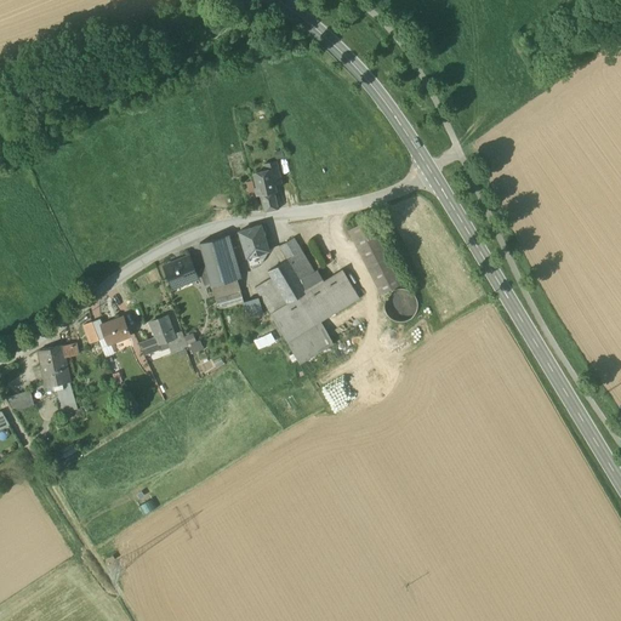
[(268,163),(273,184),(280,183),(275,161),(268,163)]
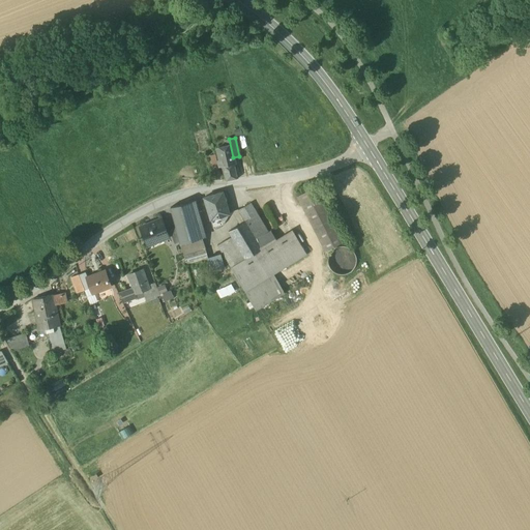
[(218,167),(222,167),(222,166),(234,164),(233,157),(229,139),(226,140),(227,146),(217,148),(219,160),(217,160),(218,167)]
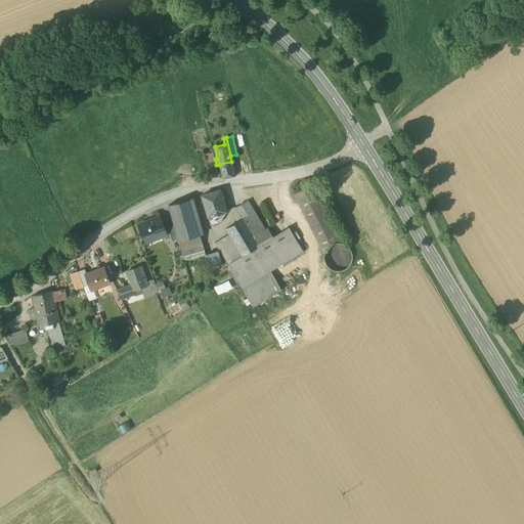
[(207,155),(210,165),(216,164),(213,154),(207,155)]
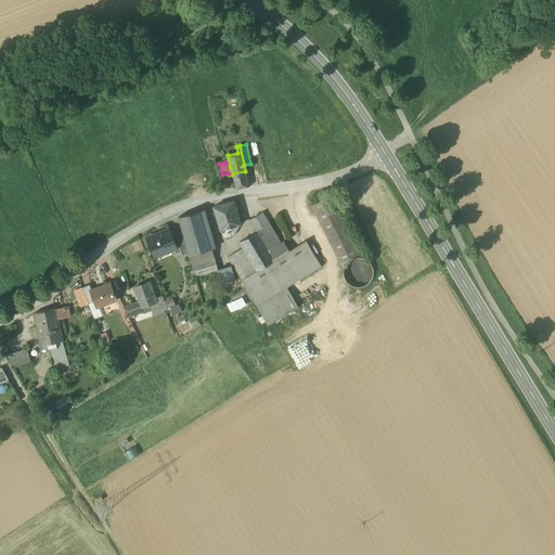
[(248,184),(245,171),(232,173),(232,175),(235,186),(236,190),(249,188),(248,184)]
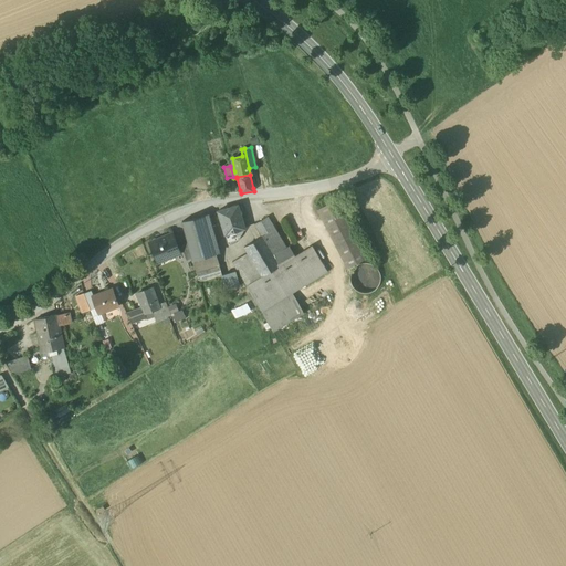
[(317,210),(347,269),(367,259),(337,200),(317,210)]
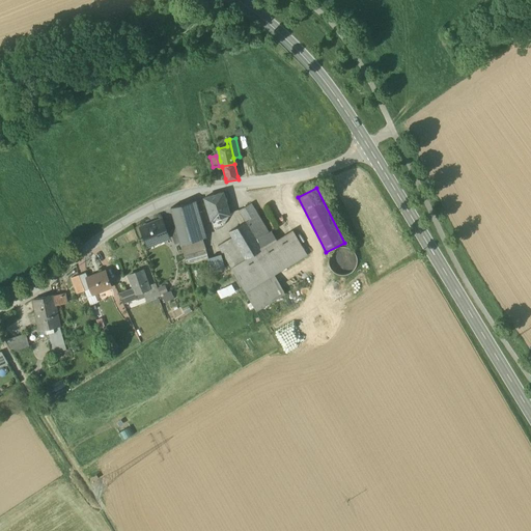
[(211,221),(212,221),(221,218),(230,215),(223,193),(204,198),(211,221)]
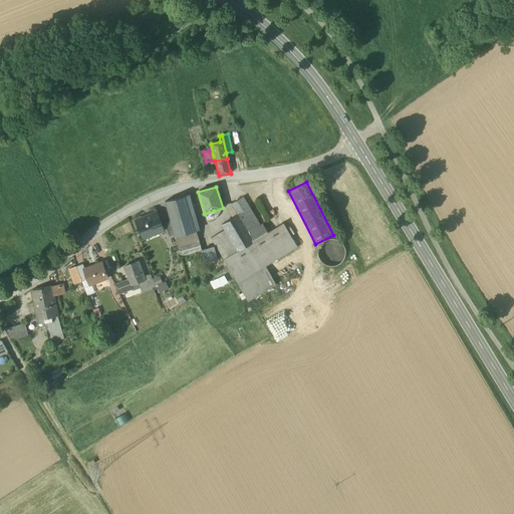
[(165,202),(175,238),(196,230),(186,196),(165,202)]
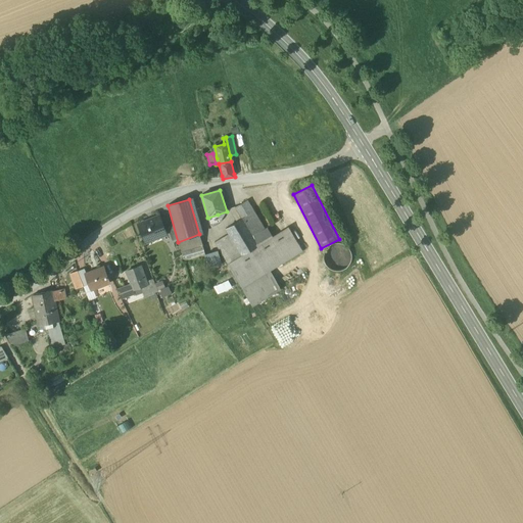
[(215,242),(242,289),(270,272),(302,251),(289,228),(273,237),(268,229),(265,231),(247,201),(235,207),(242,219),(225,229),(229,234),(215,242)]
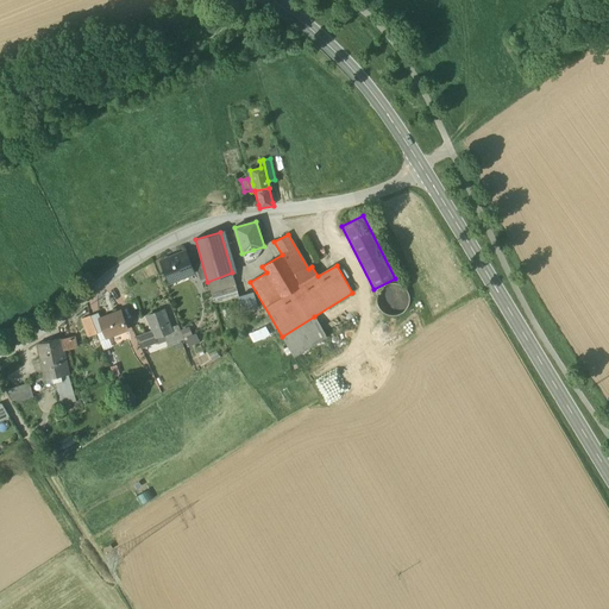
[(256,259),(253,250),(243,253),(245,263),(256,259)]
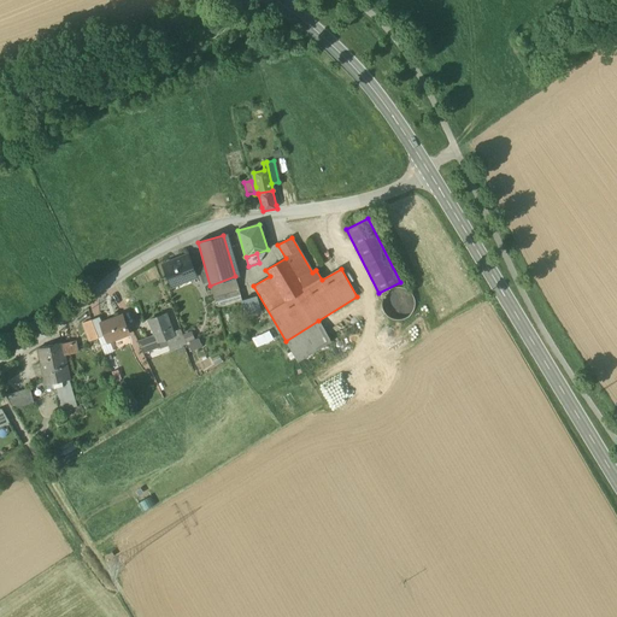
[(163,265),(170,283),(184,278),(186,282),(197,277),(188,256),(163,265)]
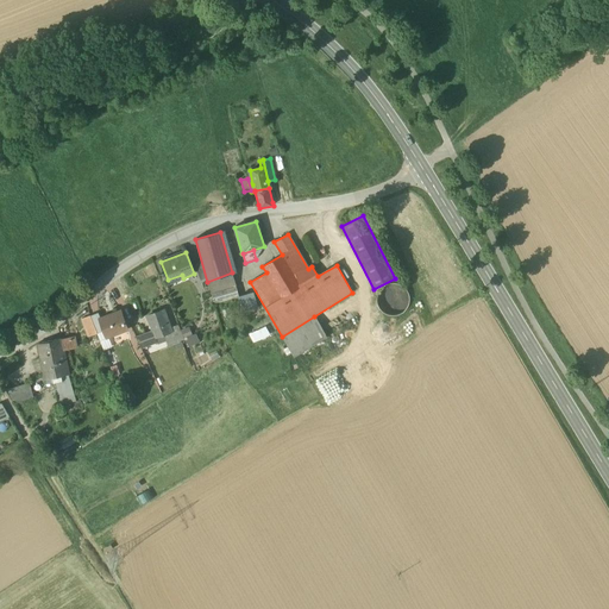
[(194,259),(199,278),(206,276),(200,258),(194,259)]
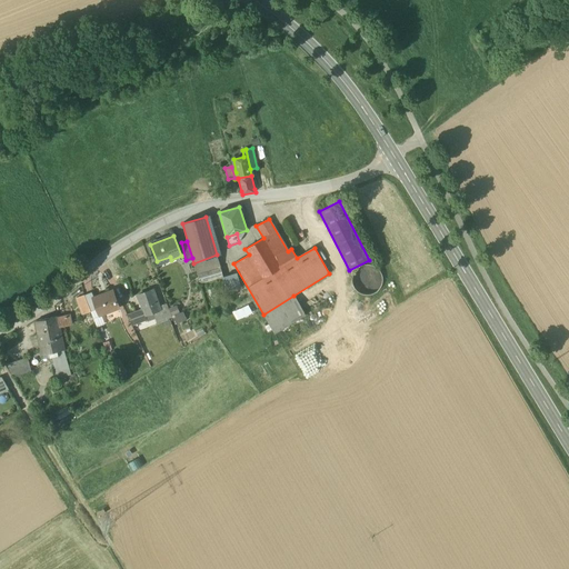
[(193,263),(197,275),(220,268),(217,255),(193,263)]
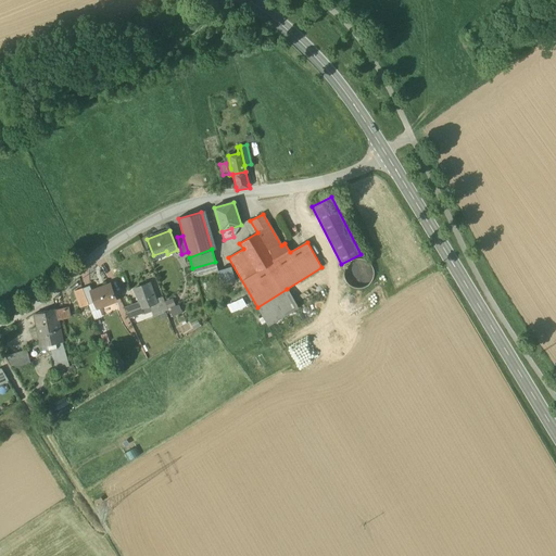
[(351,287),(357,289),(364,288),(369,283),(373,277),(373,269),(369,264),(363,260),(356,260),(350,262),(345,267),(343,275),(345,281),(351,287)]
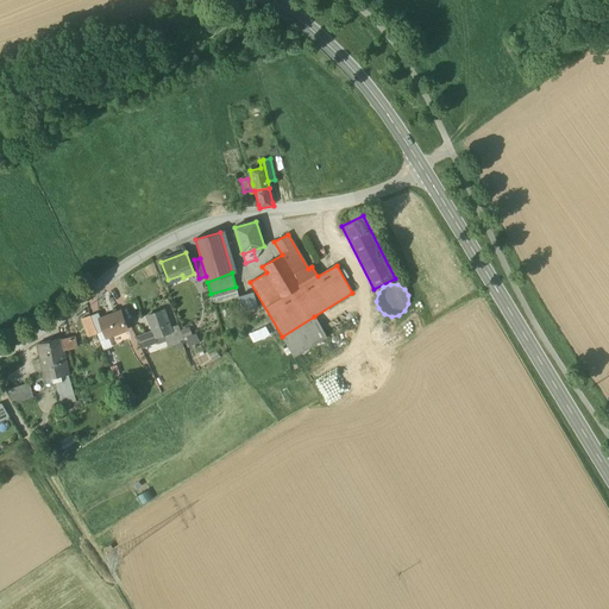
[(239,297),(236,287),(211,294),(214,305),(238,297),(239,297)]
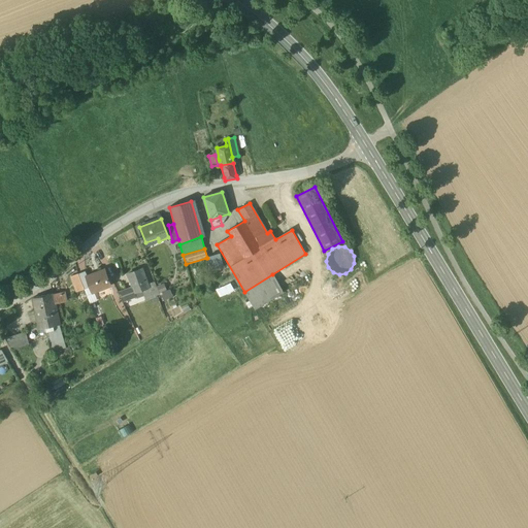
[(220,254),(207,258),(206,258),(210,270),(223,266),(220,254)]
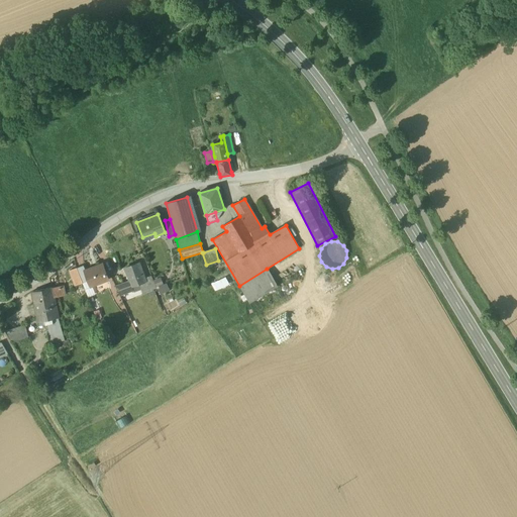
[(88,281),(90,287),(108,281),(102,265),(86,271),(84,272),(88,281)]
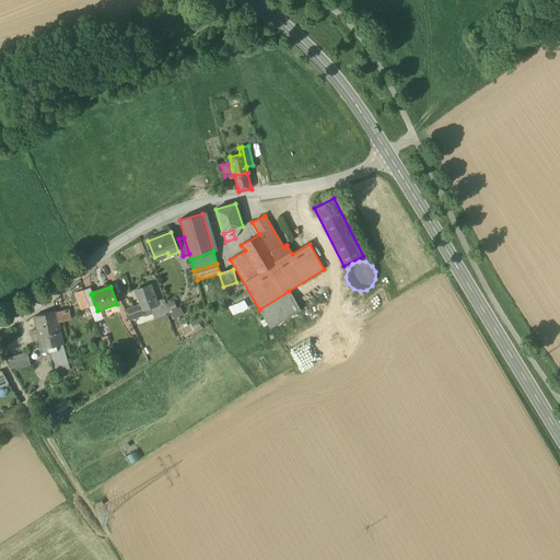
[(136,292),(141,305),(149,303),(153,306),(154,308),(158,306),(155,301),(150,287),(136,292)]
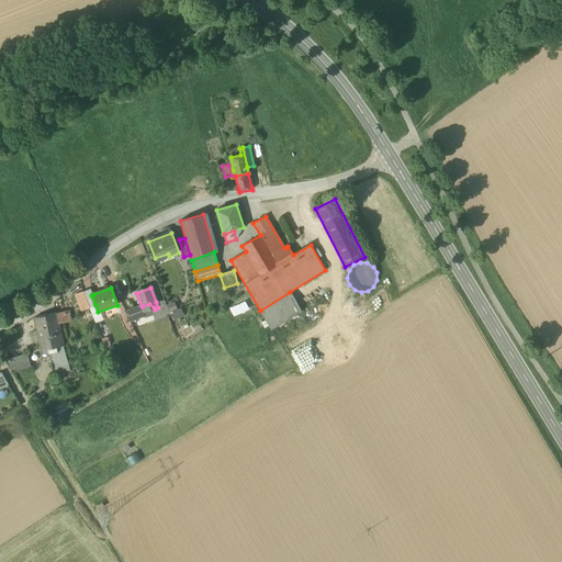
[(91,289),(83,292),(90,307),(96,305),(91,295),(93,294),(91,289)]
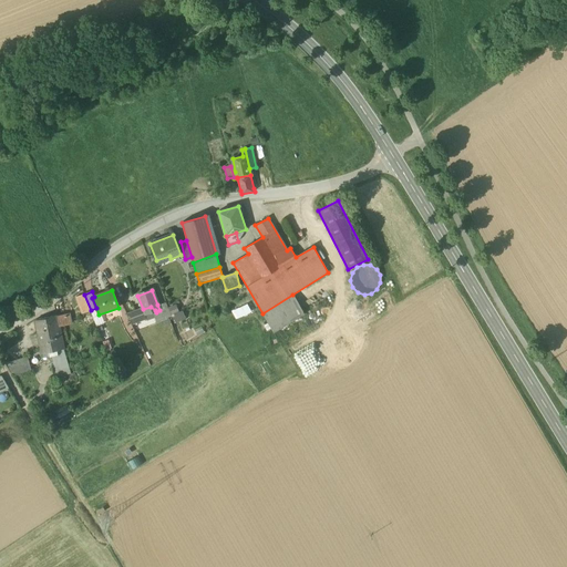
[(91,311),(91,310),(84,295),(76,297),(83,313),(91,311)]
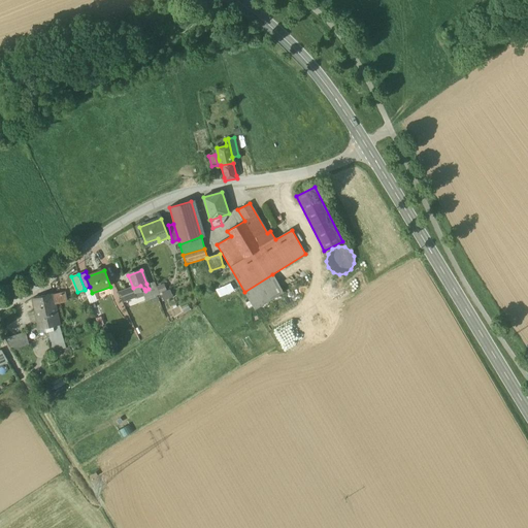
[(284,293),(272,274),(244,292),(255,310),(284,293)]
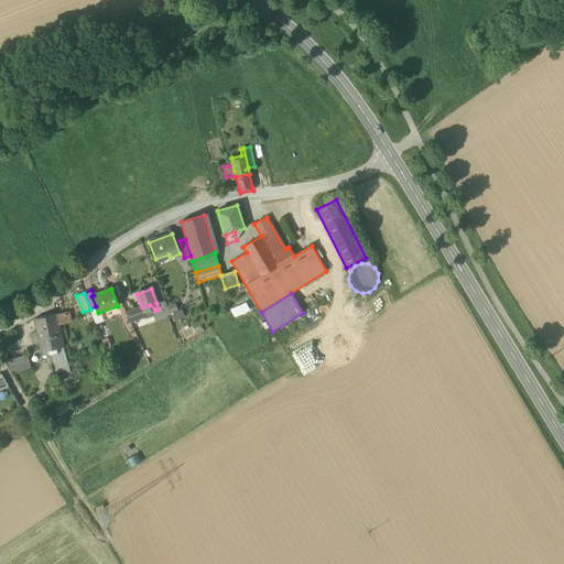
[(156,303),(159,308),(161,315),(163,321),(171,318),(164,300),(156,303)]
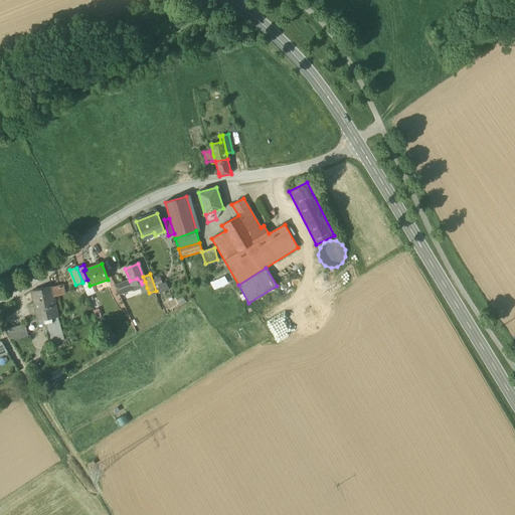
[(133,287),(142,284),(141,282),(137,279),(130,281),(130,282),(116,287),(119,294),(134,290),(133,287)]
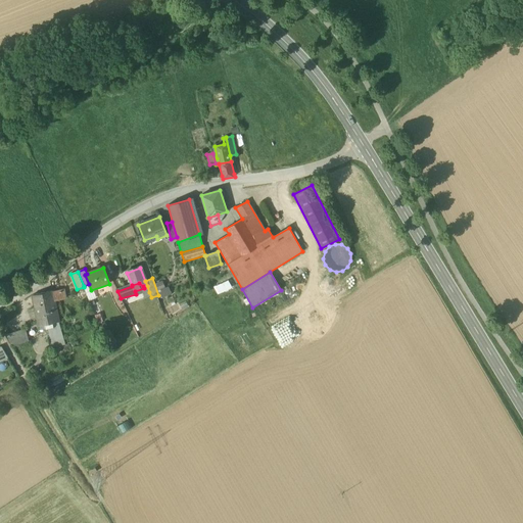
[(136,296),(149,292),(147,286),(144,288),(135,291),(136,294),(136,296)]
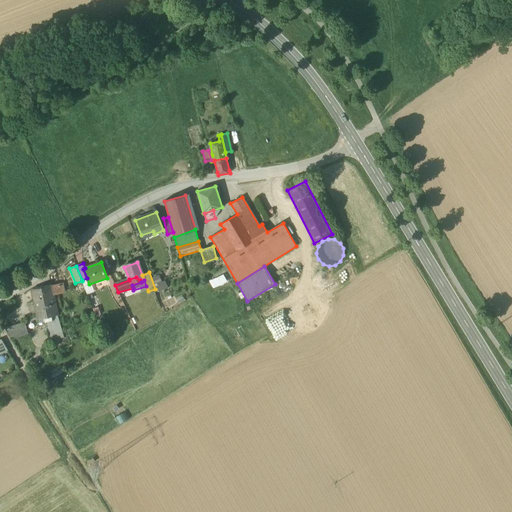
[(61,283),(51,285),(53,295),(63,293),(61,283)]
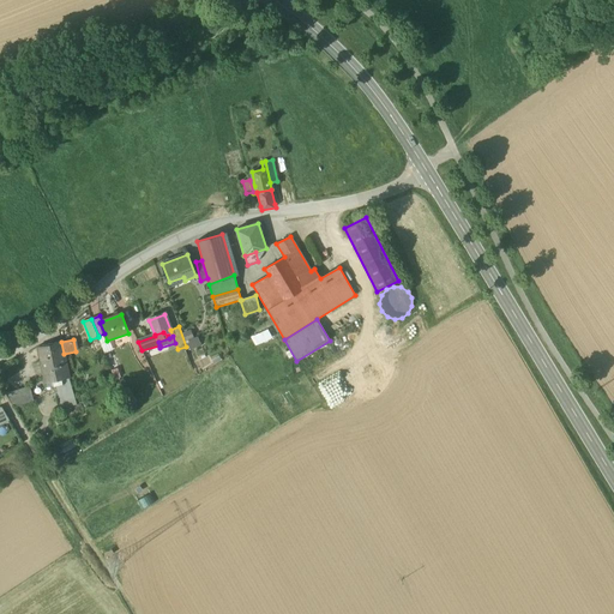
[(58,355),(64,354),(61,342),(37,347),(41,363),(48,361),(48,360),(58,357),(58,355)]
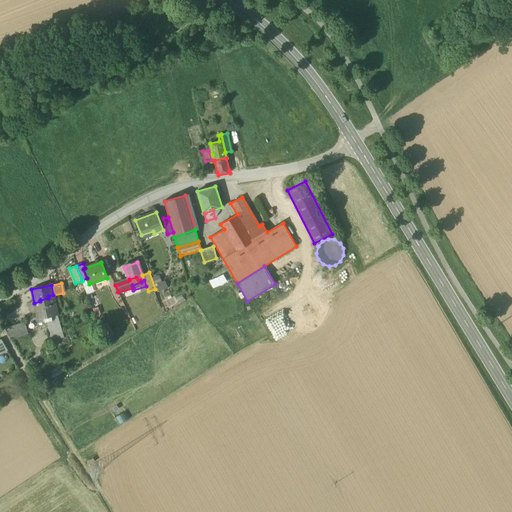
[(37,318),(44,317),(57,314),(53,295),(48,296),(48,298),(40,300),(40,301),(34,303),(37,318)]
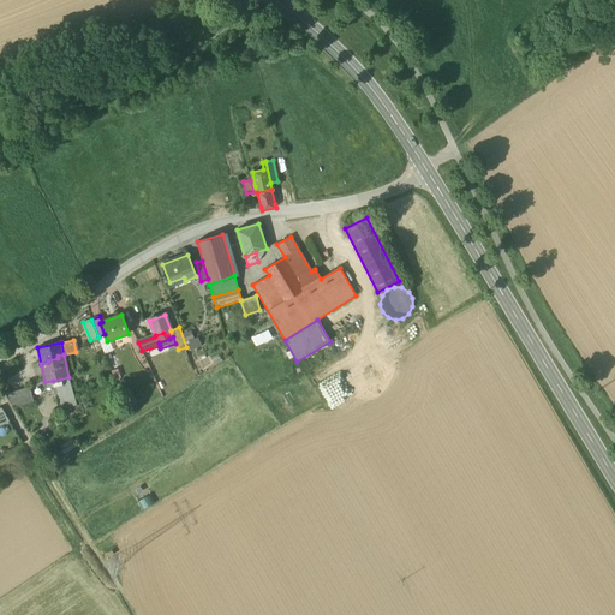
[(69,377),(53,381),(54,386),(53,386),(53,387),(55,393),(72,389),(69,377)]
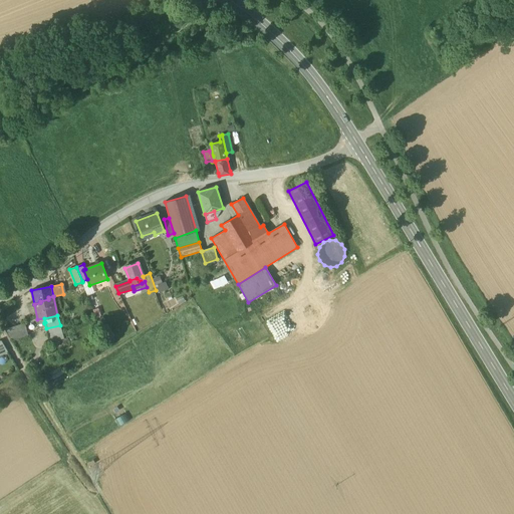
[(4,329),(11,341),(28,336),(28,335),(24,323),(4,329)]
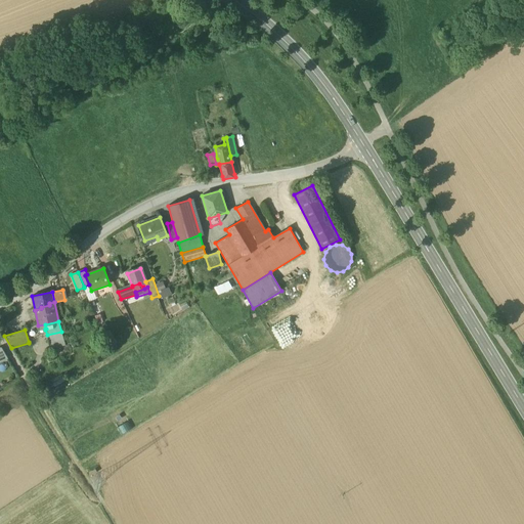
[(47,335),(50,350),(66,346),(61,332),(47,335)]
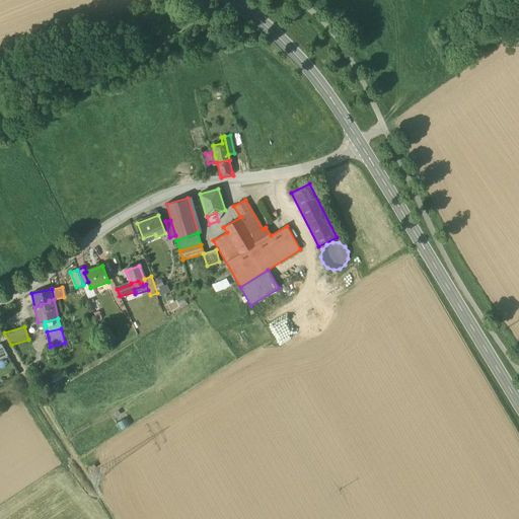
[(57,376),(60,382),(69,376),(66,371),(57,376)]
